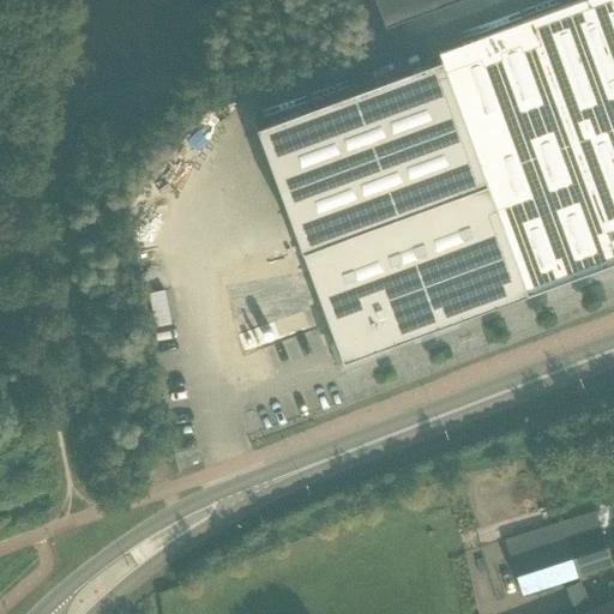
[(301,250),(342,363),(613,263),(613,0),(581,0),(253,121),(301,250)]
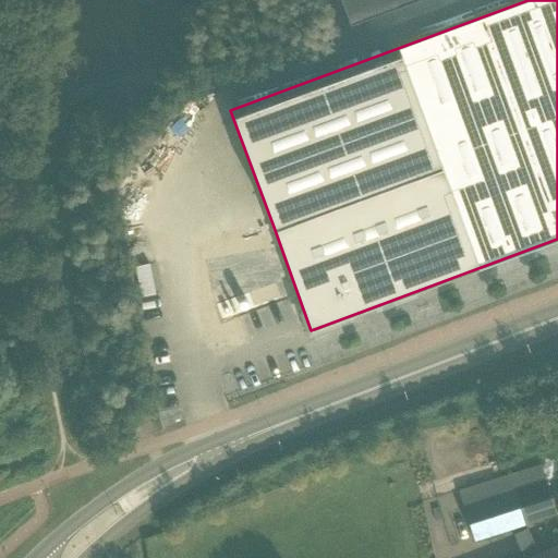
[(341,0),(350,24),(414,0),(341,0)]
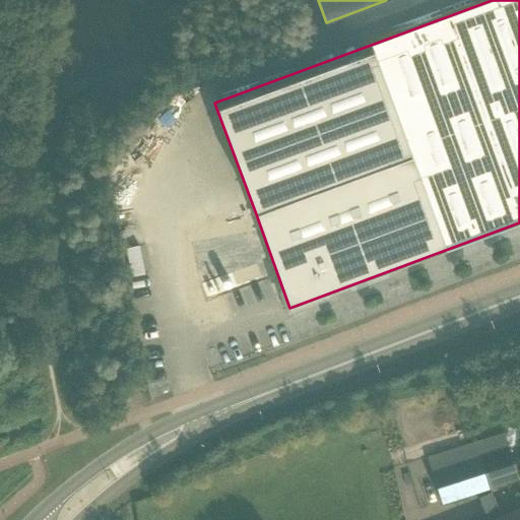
[(125,247),(128,275),(143,274),(140,245),(125,247)]
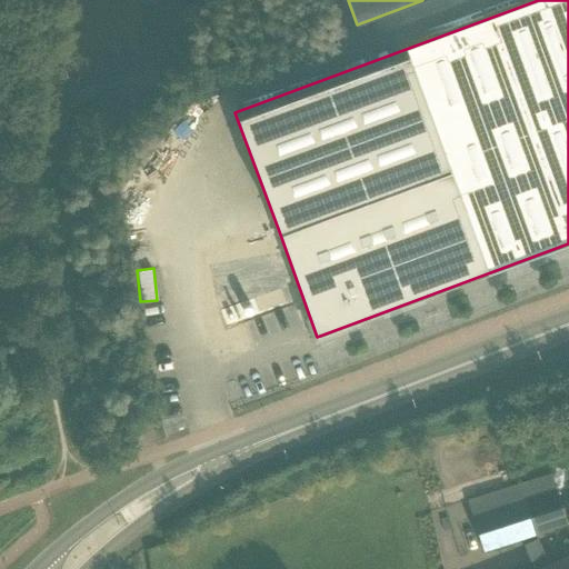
[(533,535),(567,523),(551,475),(513,486),(533,535)]
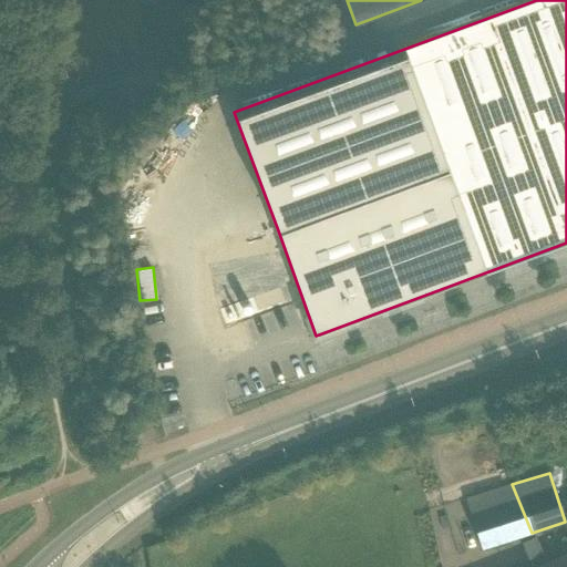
[(512,484),(468,497),(474,514),(470,515),(481,548),(532,533),(512,484)]
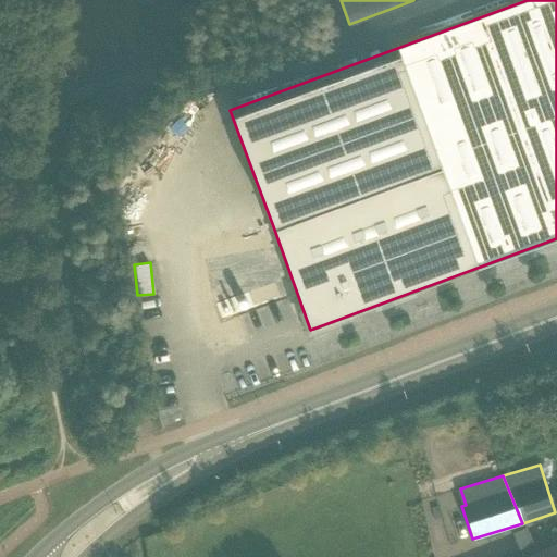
[(556,556),(556,505),(555,506),(556,510),(556,544),(535,554),(535,556),(556,556)]
